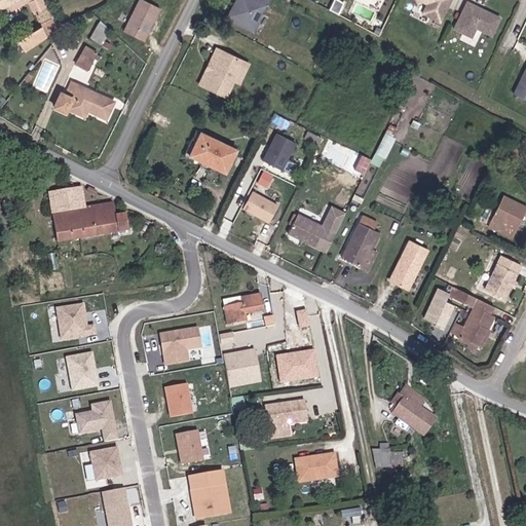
[(45,4),(42,0),(0,0),(0,5),(9,0),(11,0),(15,6),(23,2),(37,26),(13,39),(20,50),(59,29),(45,4)]
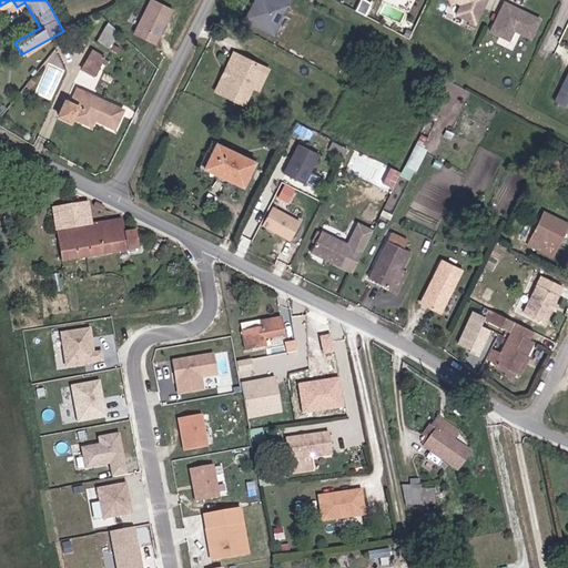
[(171,10),(149,0),(148,0),(132,37),(154,47),(171,10)]
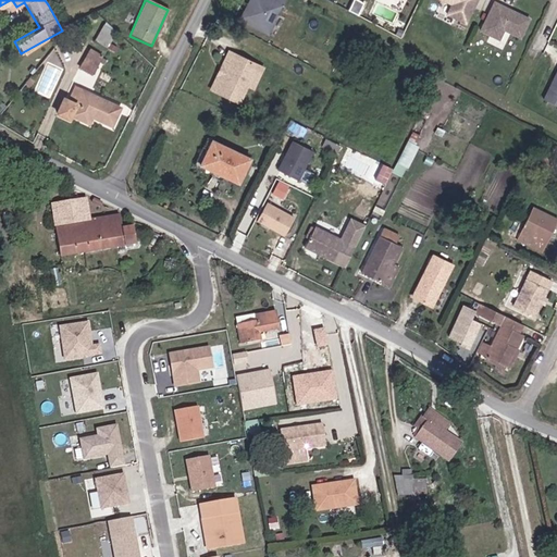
[(279,0),(245,0),(236,19),(261,33),(279,0)]
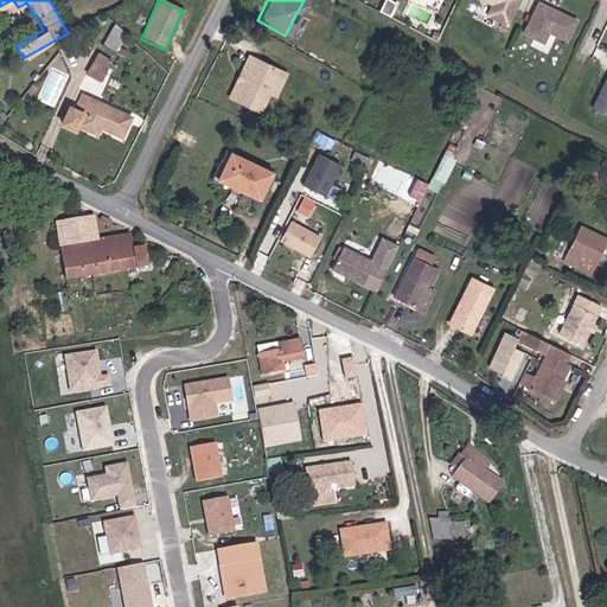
[(395,4),(387,0),(385,0),(379,12),(388,17),(395,4)]
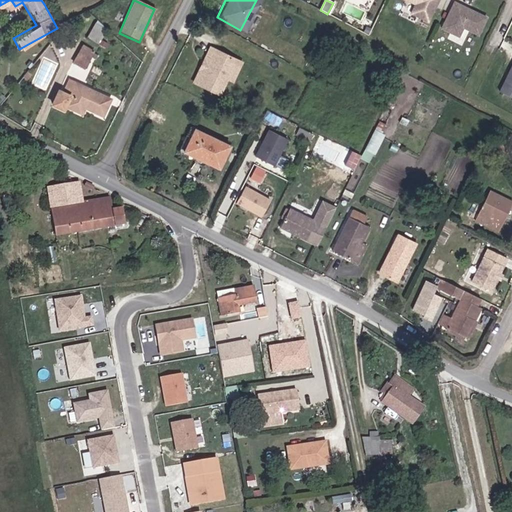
[(428,22),(438,0),(405,0),(417,6),(413,15),(428,22)]
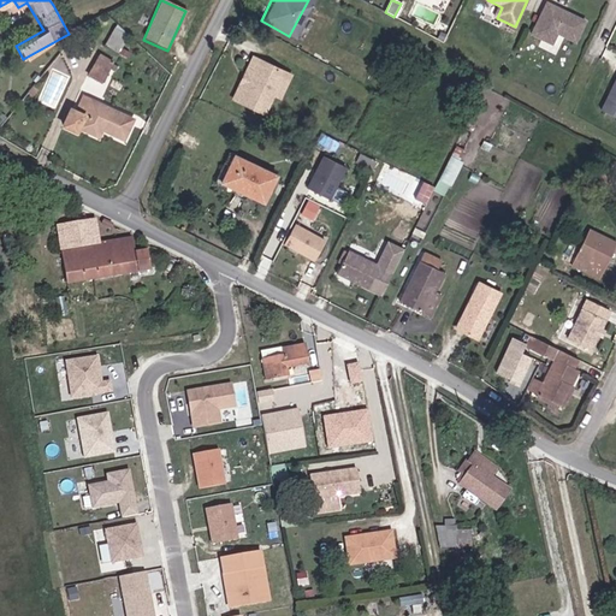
[(555,43),(560,31),(578,41),(587,21),(549,1),(533,33),(555,43)]
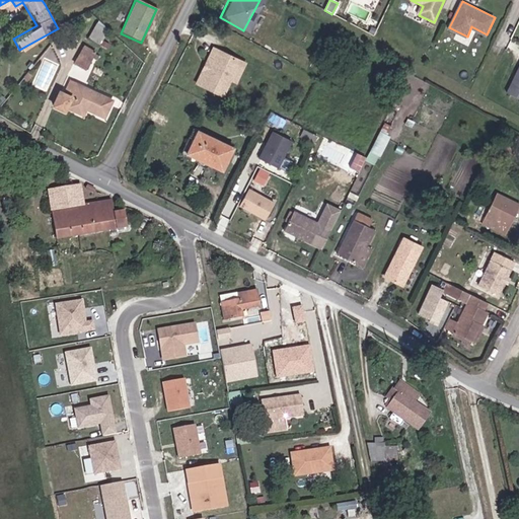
[(83,43),(74,62),(88,68),(97,50),(83,43)]
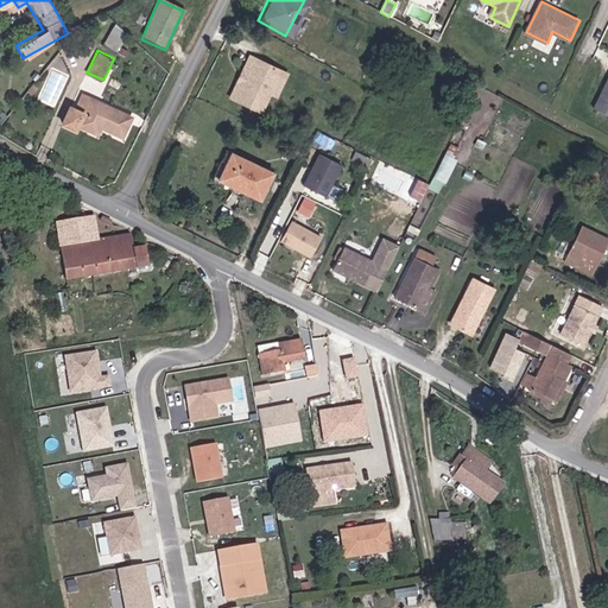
[(244,57),(232,78),(240,83),(230,102),(255,114),(265,96),(276,74),(244,57)]
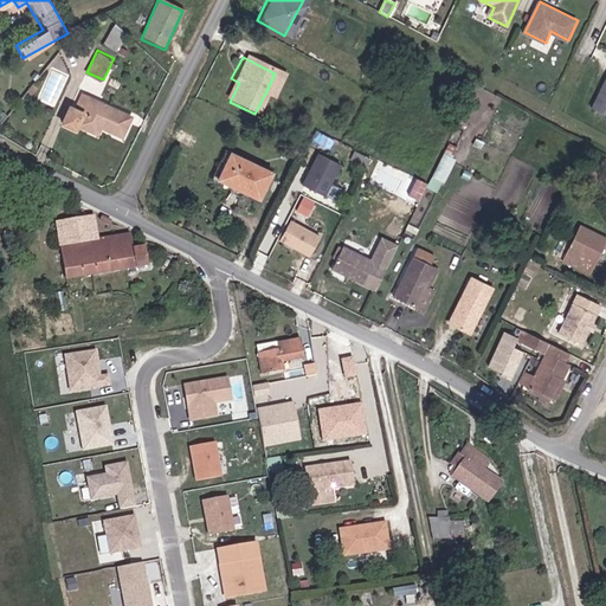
[(85,78),(73,73),(68,85),(79,91),(85,78)]
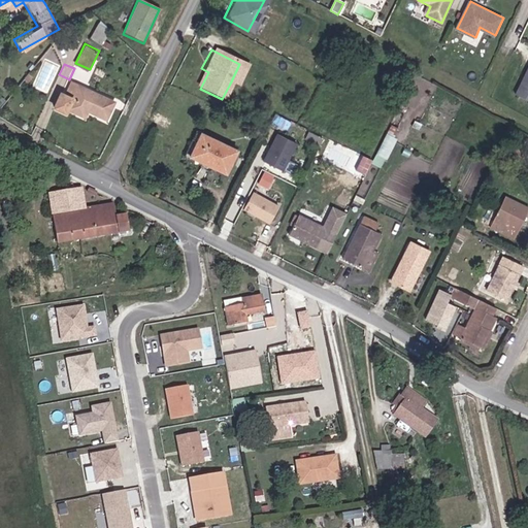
[(244,66),(239,64),(230,84),(236,87),(244,66)]
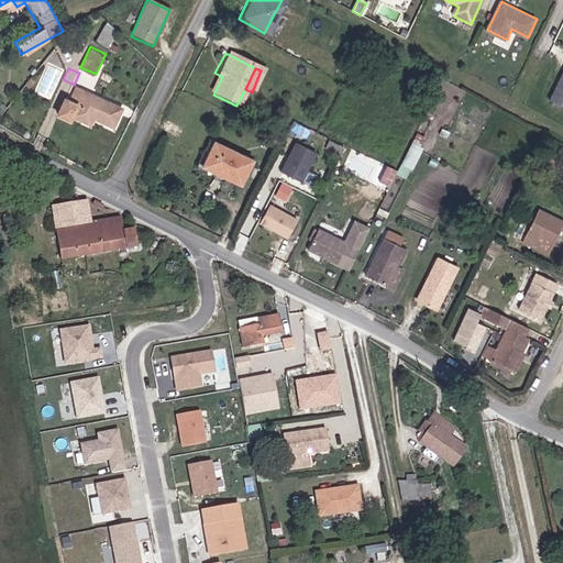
[(222,77),(214,73),(207,90),(213,95),(222,77)]
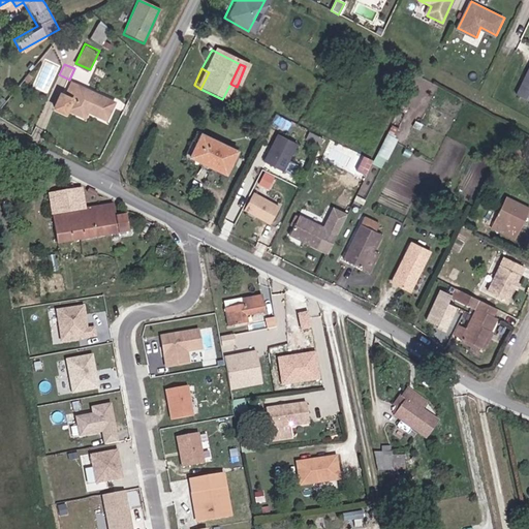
[(528,69),(514,100),(528,107),(528,69)]
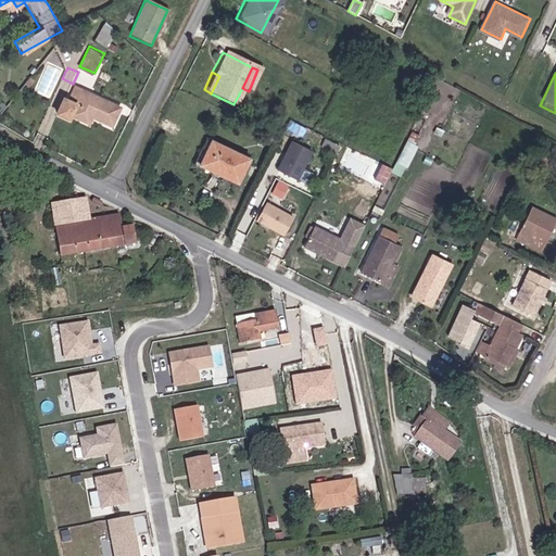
[(76,105),(83,90),(73,86),(66,102),(76,105)]
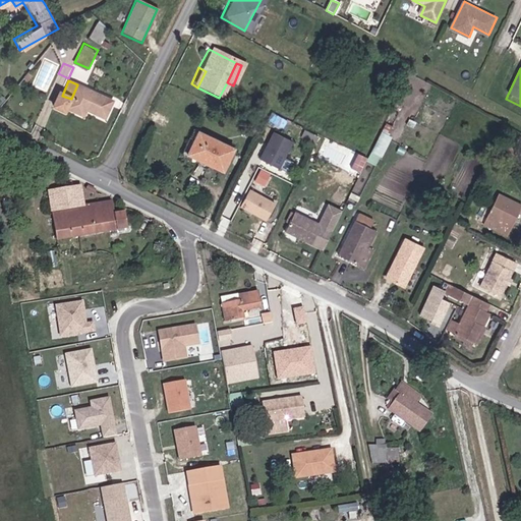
[(62,96),(58,94),(53,109),(66,114),(67,110),(83,118),(87,112),(105,121),(113,101),(77,84),(71,99),(62,96)]
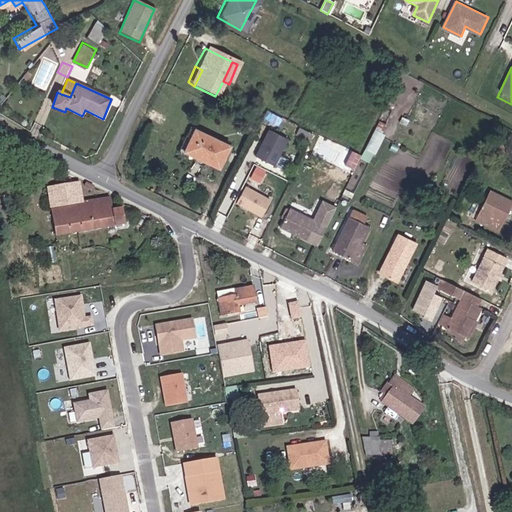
[(375,126),(363,157),(373,160),(385,129),(375,126)]
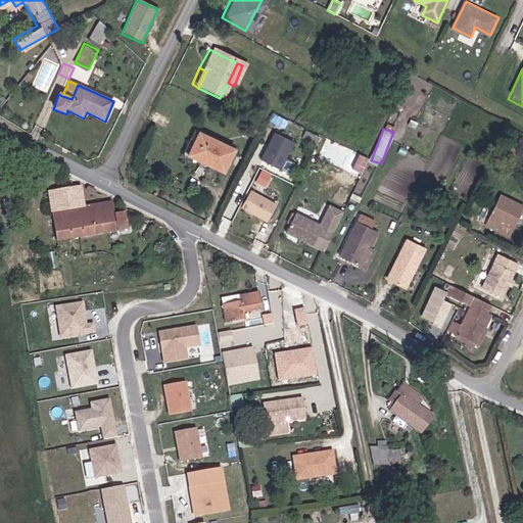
[(290,172),(304,145),(277,131),(263,157),(290,172)]
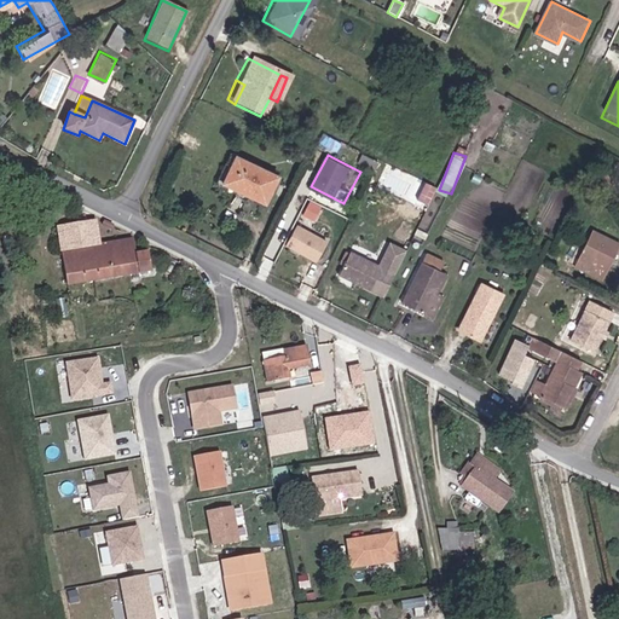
[(218,185),(241,197),(254,169),(232,158),(218,185)]
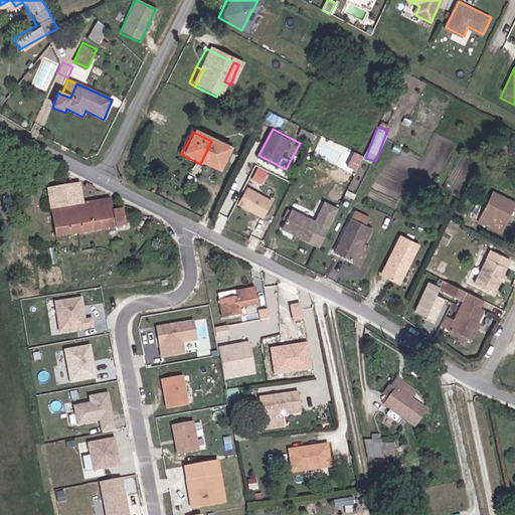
[(211,141),(200,164),(216,172),(228,149),(211,141)]
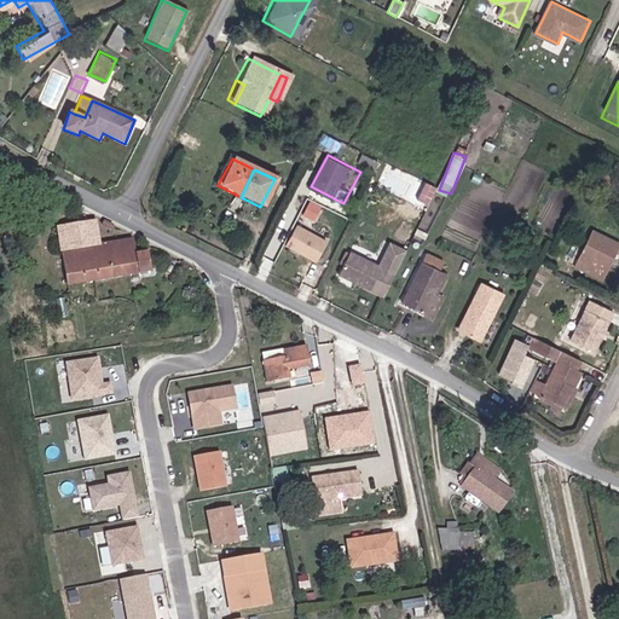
[(316,219),(323,206),(311,200),(304,213),(316,219)]
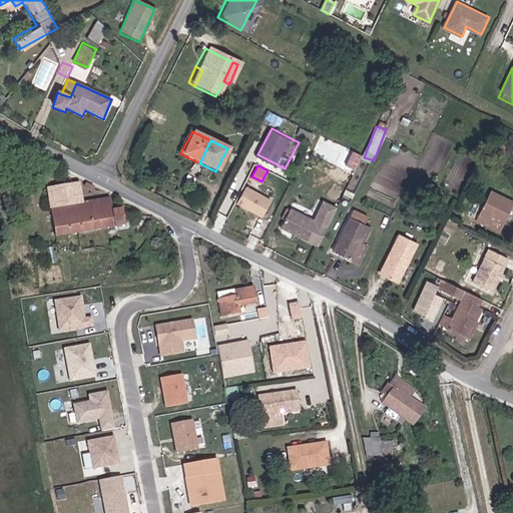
[(48,190),(56,239),(127,228),(124,209),(113,210),(112,198),(99,200),(98,191),(84,185),(48,190)]
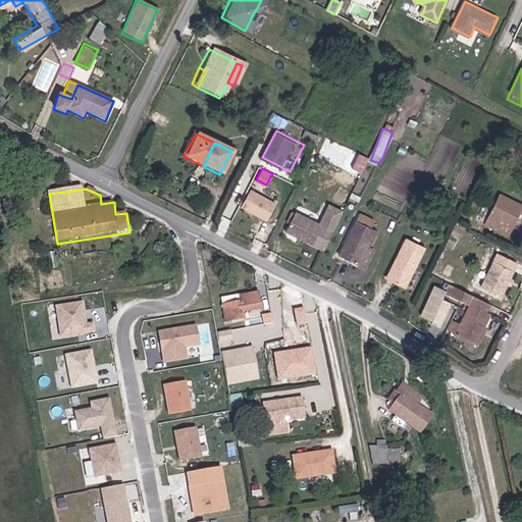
[(241,208),(256,216),(264,199),(249,192),(241,208)]
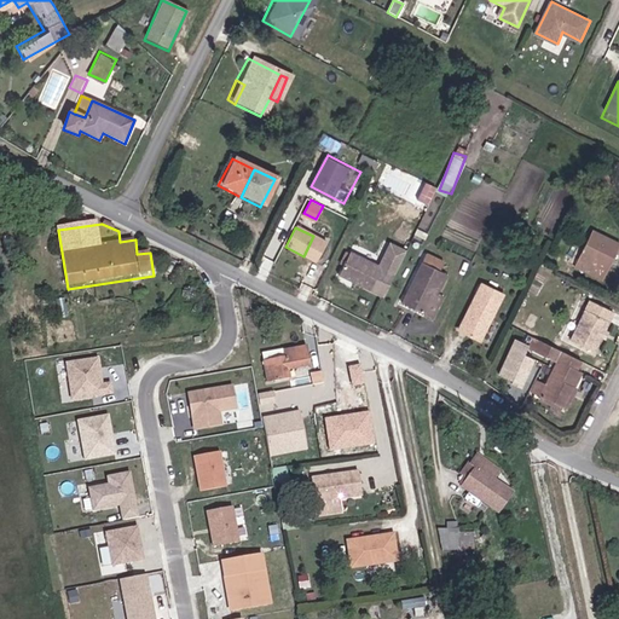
[(618,250),(618,247),(595,235),(576,272),(602,285),(607,276),(603,273),(609,261),(613,264),(618,250)]
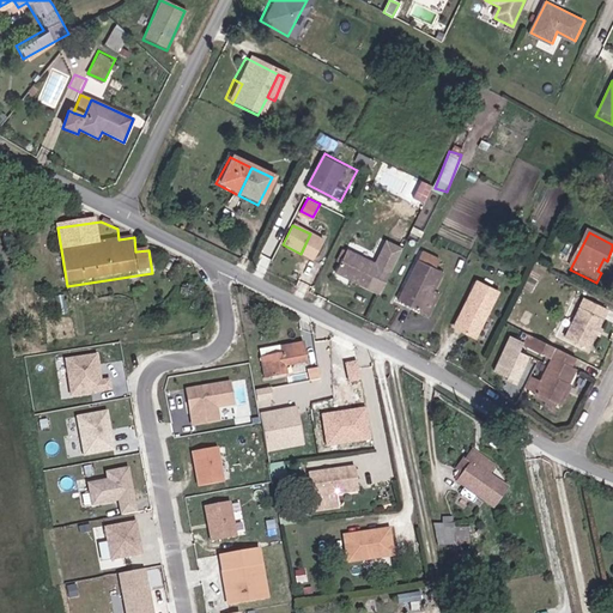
[(310,234),(301,254),(314,261),(323,241),(310,234)]
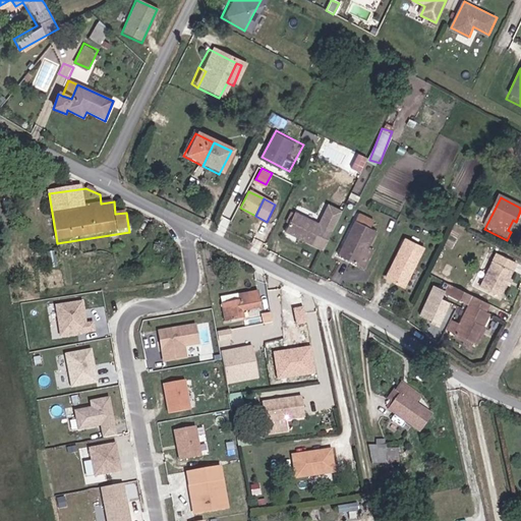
[(300,211),(312,217),(315,211),(303,205),(300,211)]
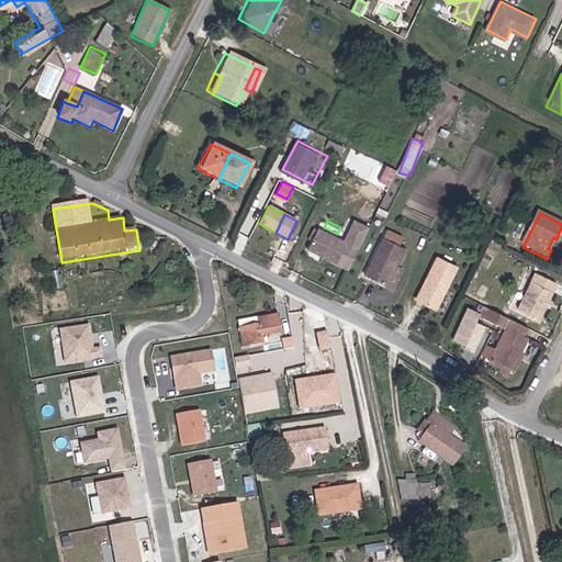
[(351,240),(337,234),(324,227),(313,248),(340,262),(351,240)]
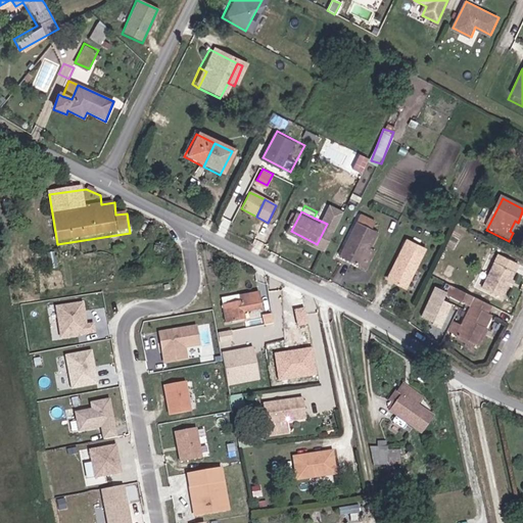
[(342,254),(361,265),(379,230),(375,227),(377,222),(363,214),(342,254)]
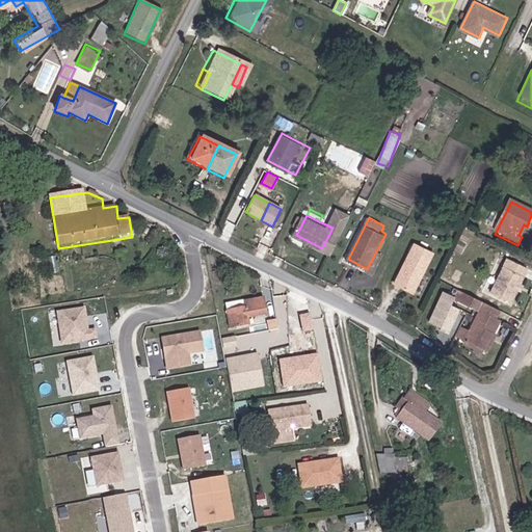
[(398,285),(414,293),(432,257),(417,248),(398,285)]
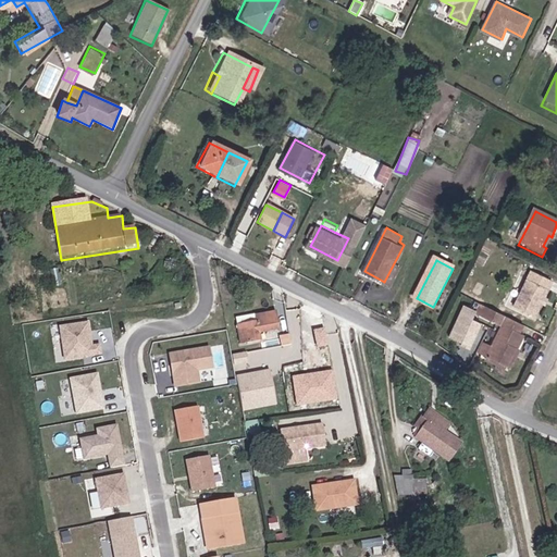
[(549,283),(529,272),(510,308),(531,319),(549,283)]
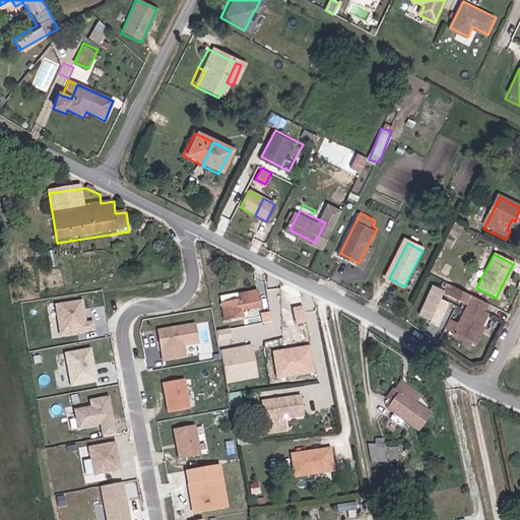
[(440,323),(450,300),(440,296),(444,286),(432,282),(418,314),(440,323)]
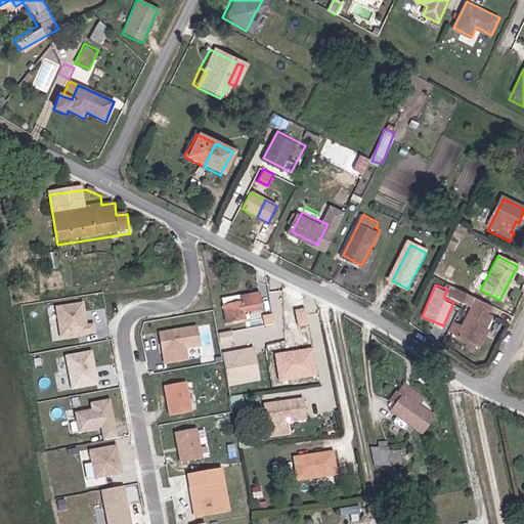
[(258,292),(221,298),(224,322),(261,316),(258,292)]
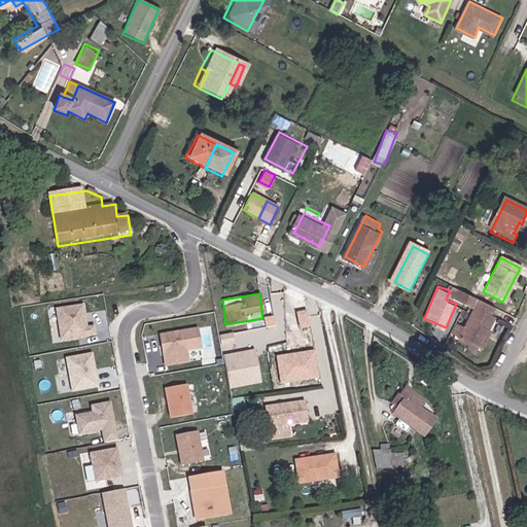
[(491,319),(494,311),(466,296),(462,305),(473,310),(458,341),(478,351),(492,320),(491,319)]
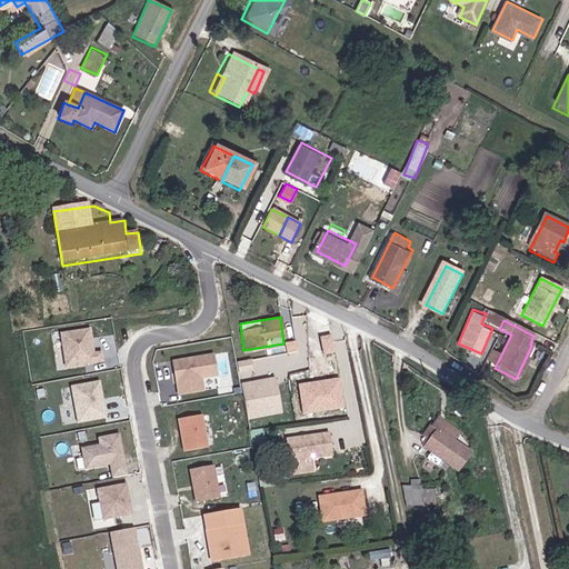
[(97,351),(96,346),(93,343),(92,340),(96,340),(93,327),(65,331),(69,366),(106,360),(105,350),(97,351)]
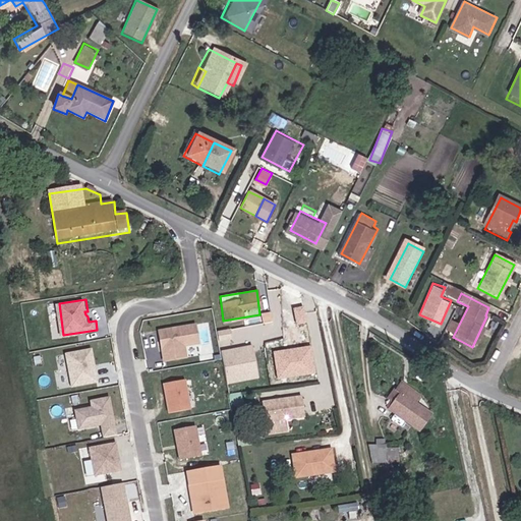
[(263,323),(218,329),(220,345),(273,338),(270,311),(262,312),(263,323)]
